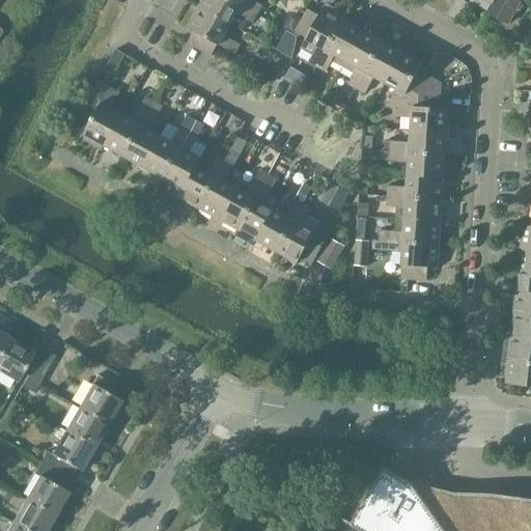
[(230,0),(203,0),(199,8),(230,25),(236,15),(252,23),(257,15),(230,0)]
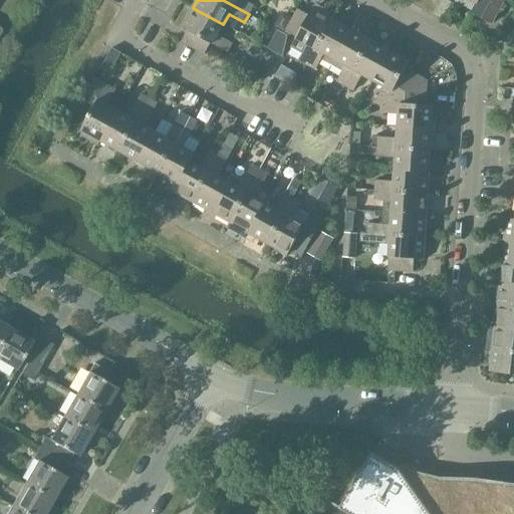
[(223,0),(249,14),(253,6),(243,0),(223,0)]
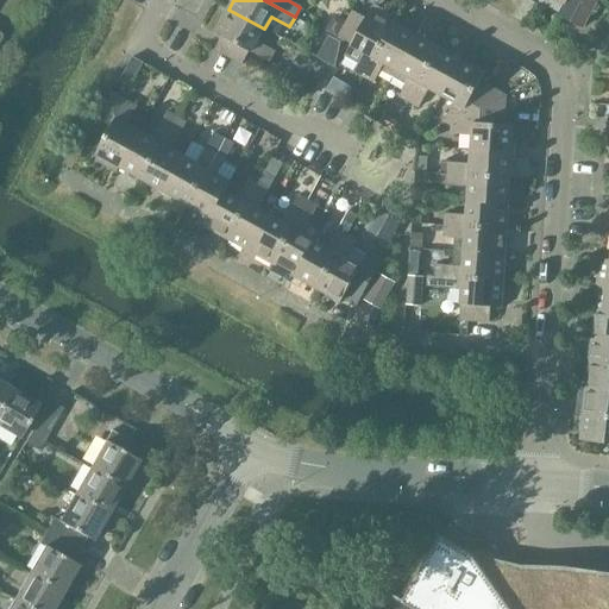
[(523,0),(520,8),(531,14),(537,4),(529,0),(523,0)]
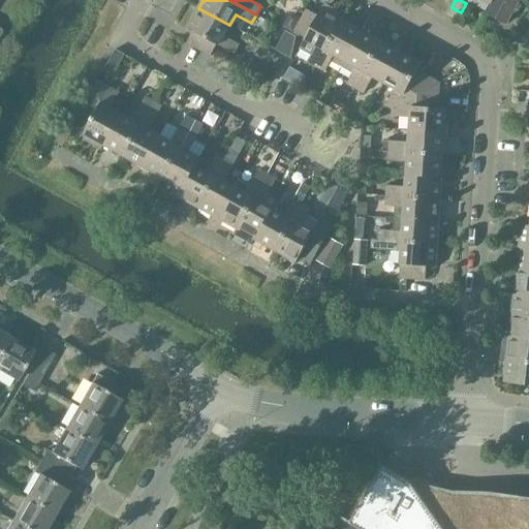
[(493,0),(491,4),(490,4),(485,13),(505,25),(519,0),(493,0)]
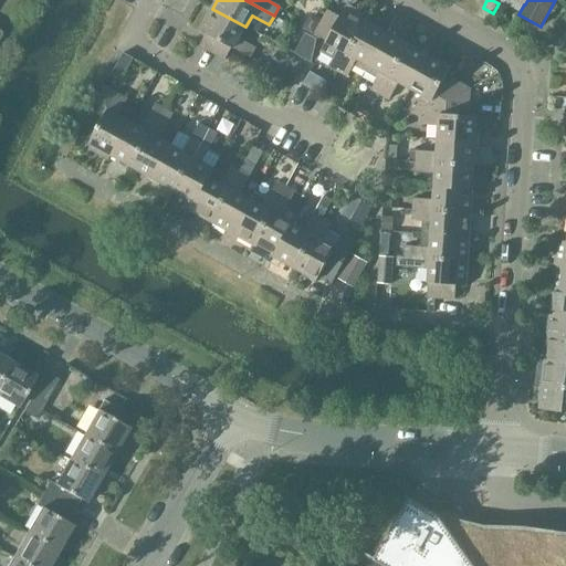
[(478,18),(488,23),(493,13),(483,8),(478,18)]
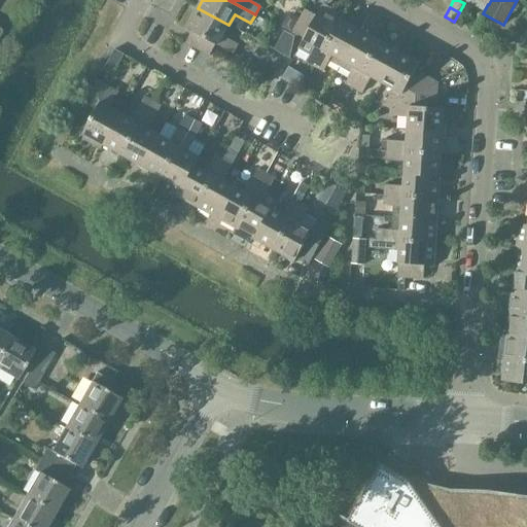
[(229,25),(198,8),(186,28),(192,32),(216,45),(217,45),(233,54),(238,44),(222,36),(229,25)]
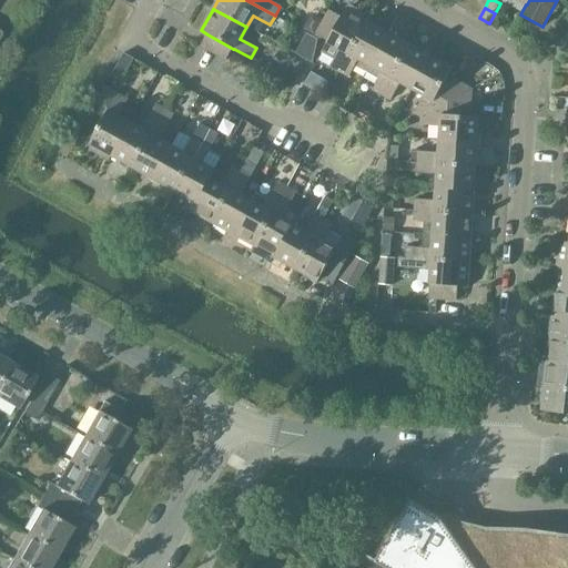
[(330,67),(340,72),(371,17),(355,9),(353,13),(345,9),(326,42),(340,50),(330,67)]
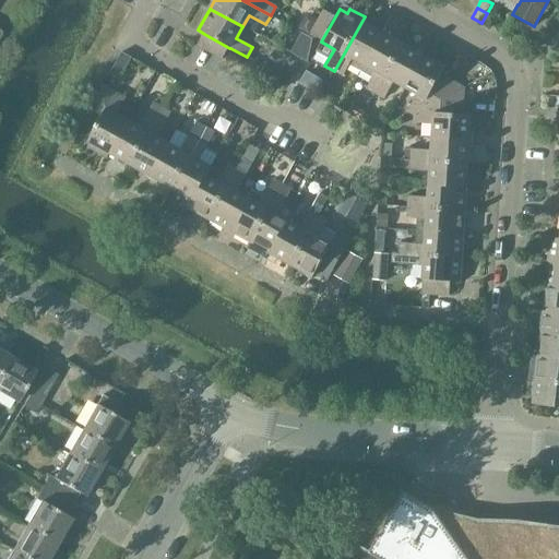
[(310,34),(322,40),(335,16),(324,10),(310,34)]
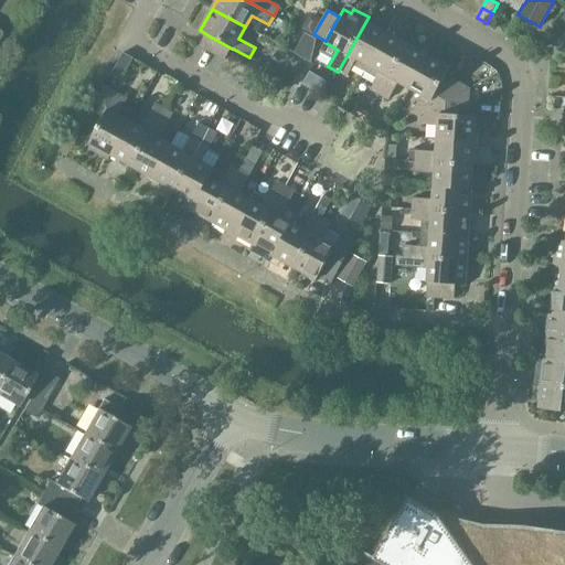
[(356,60),(368,66),(386,33),(379,29),(381,24),(369,17),(338,72),(347,77),(356,60)]
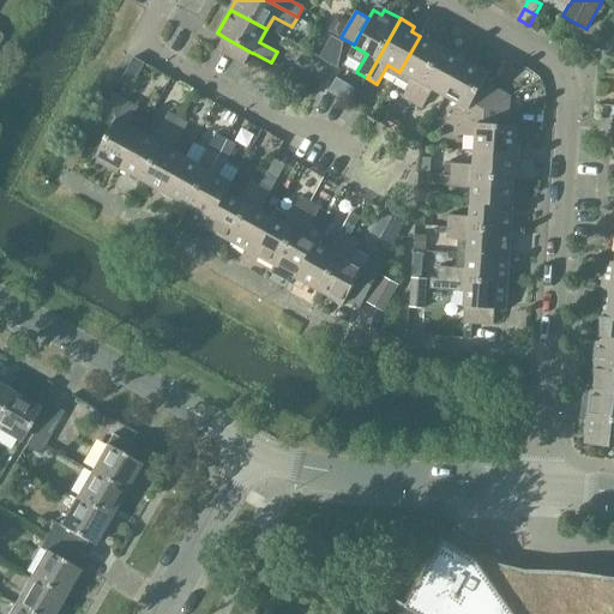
[(402,97),(413,103),(443,48),(420,36),(399,72),(413,79),(402,97)]
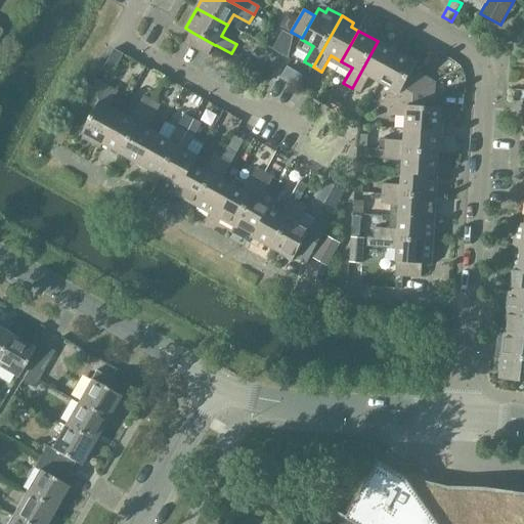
[(184,43),(209,56),(215,45),(191,32),(184,43)]
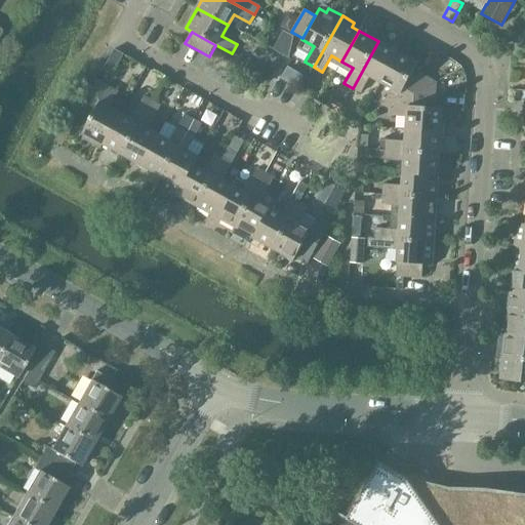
[(370,77),(380,83),(398,52),(378,41),(353,88),(361,92),(370,77)]
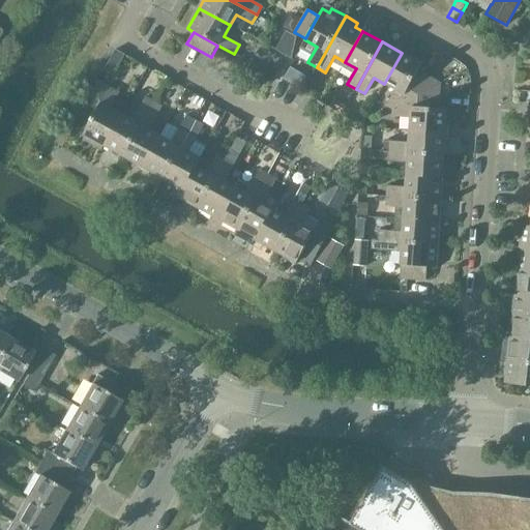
[(386,106),(393,110),(440,84),(418,71),(422,64),(402,53),(384,84),(395,90),(386,106)]
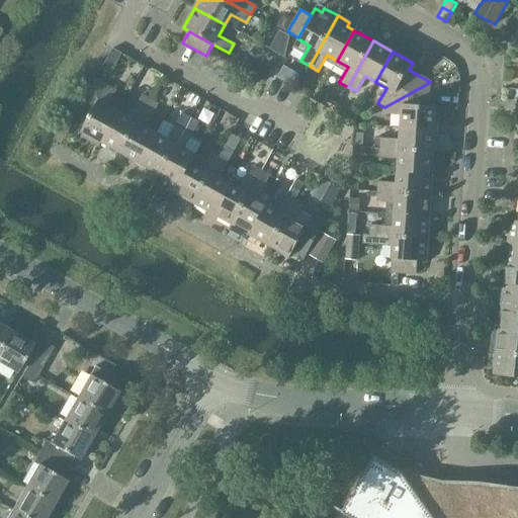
[(101,143),(118,112),(108,106),(116,91),(96,79),(83,102),(95,108),(82,132),(101,143)]
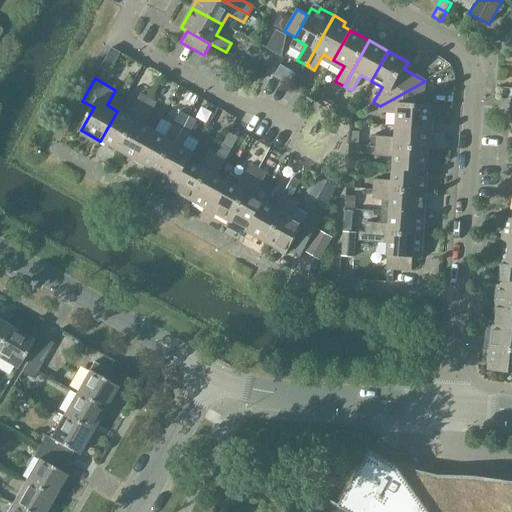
[(397,114),(396,126),(430,129),(432,106),(424,105),(425,81),(380,106),(379,113),(397,114)]
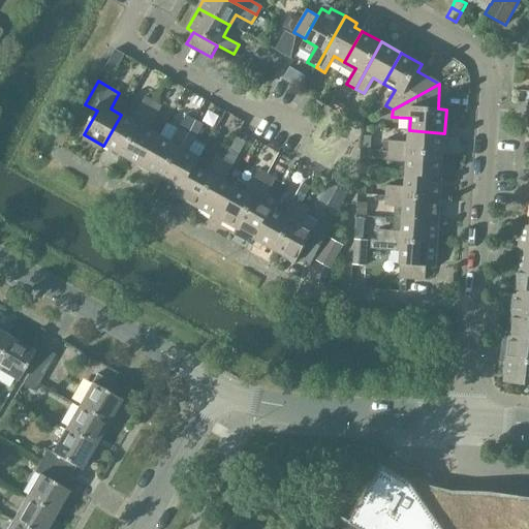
[(123,156),(149,110),(141,104),(131,121),(121,115),(103,146),(123,156)]
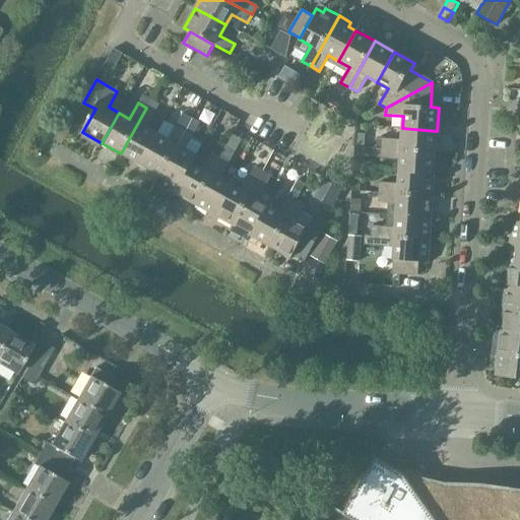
[(121,153),(140,165),(157,134),(146,128),(155,113),(146,108),(121,153)]
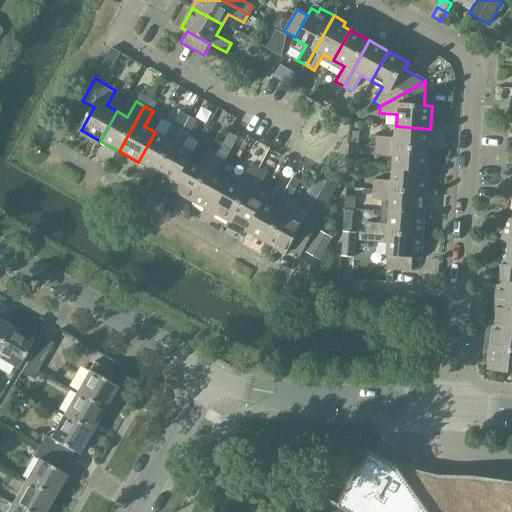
[(138,162),(157,172),(182,127),(174,122),(165,138),(155,132),(138,162)]
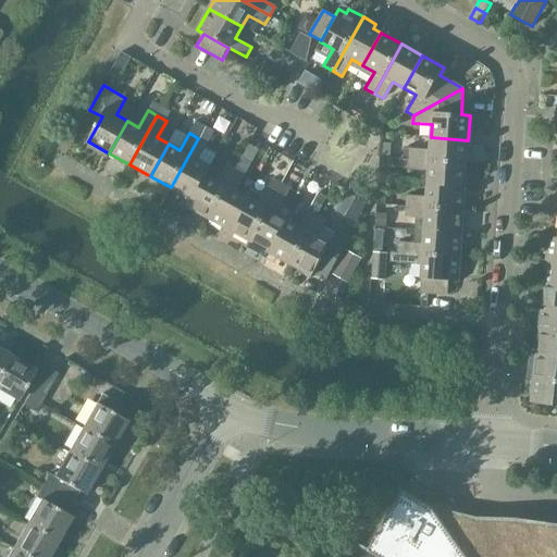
[(410,149),(410,160),(467,163),(468,140),(431,137),(430,150),(410,149)]
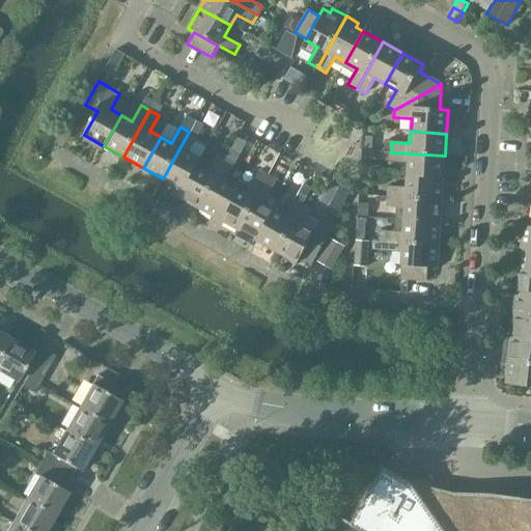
[(196,167),(197,167),(201,159),(206,150),(194,143),(198,137),(189,132),(163,178),(183,190),(196,167)]
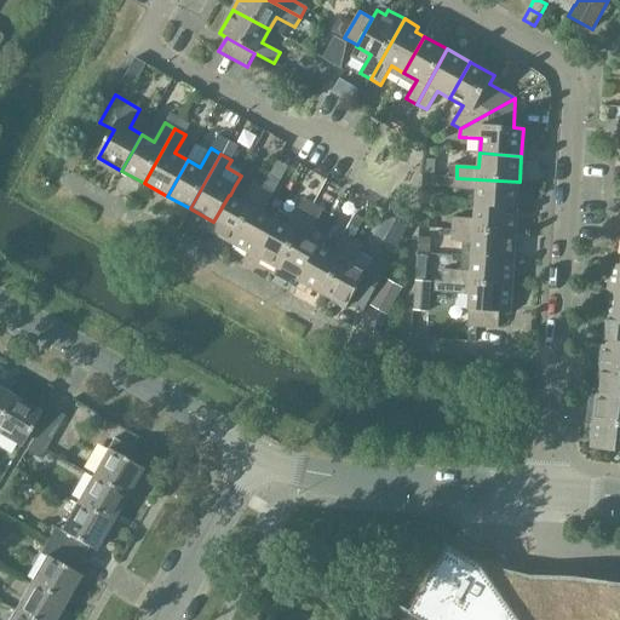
[(477,190),(476,205),(517,208),(520,182),(457,178),(455,189),(477,190)]
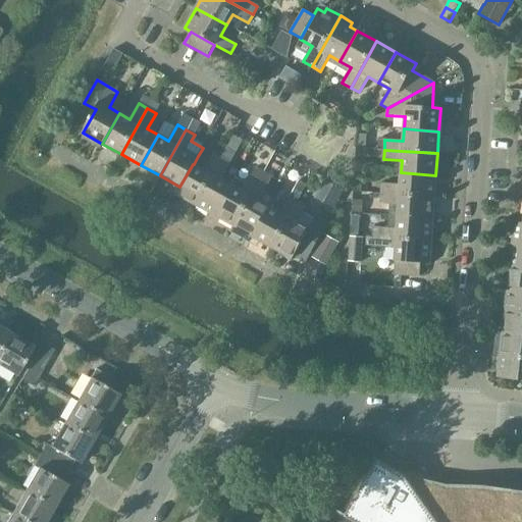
[(174,194),(195,205),(220,159),(212,154),(203,170),(194,164),(193,164),(179,187),(174,194)]
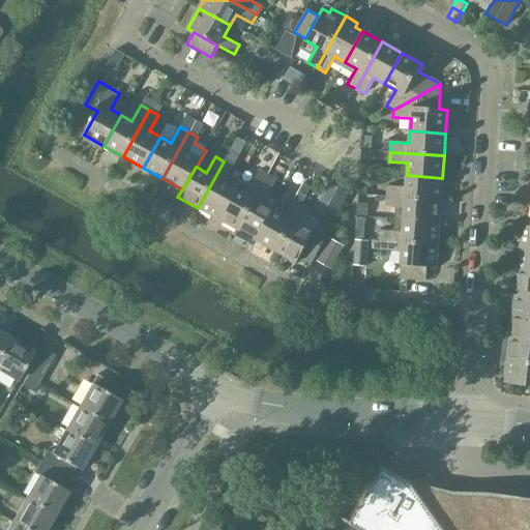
[(198,208),(217,219),(235,188),(224,182),(233,167),(224,162),(198,208)]
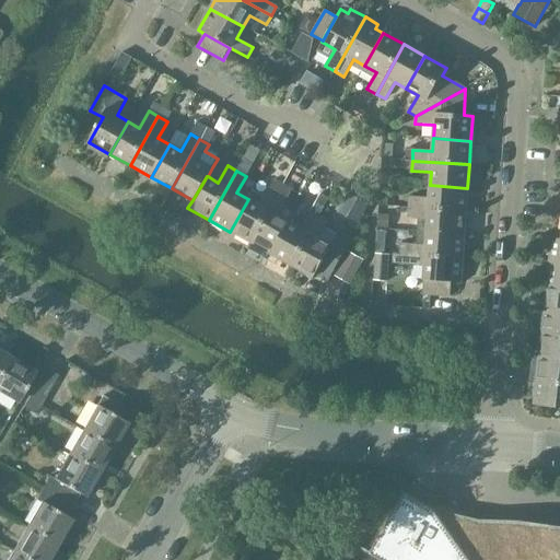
[(230,232),(251,243),(278,194),(282,186),(273,181),(265,197),(253,190),(248,199),(230,232)]
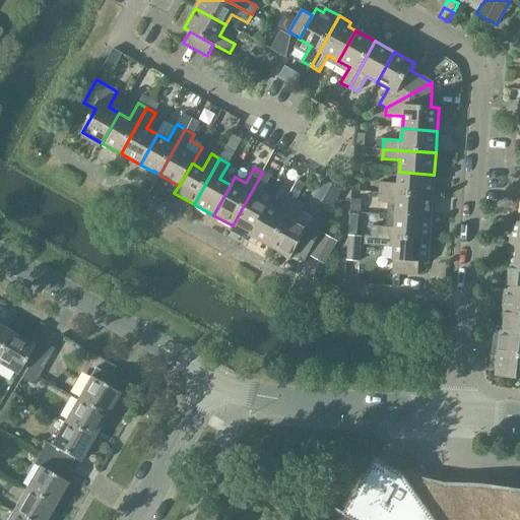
[(380,183),(380,193),(433,196),(434,175),(399,172),(398,184),(380,183)]
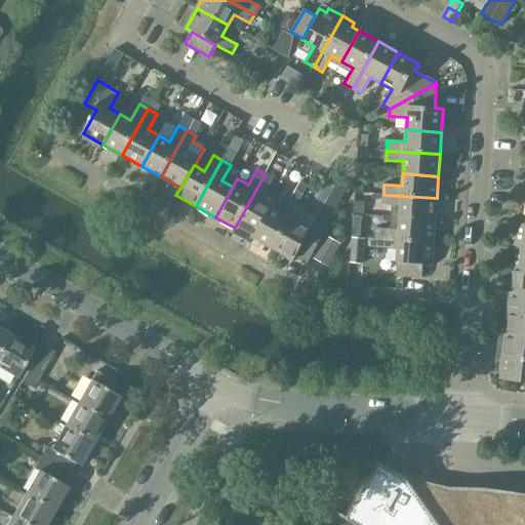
[(249,236),(254,239),(272,208),(276,200),(265,194),(270,186),(260,182),(235,228),(232,233),(246,241),(249,236)]
